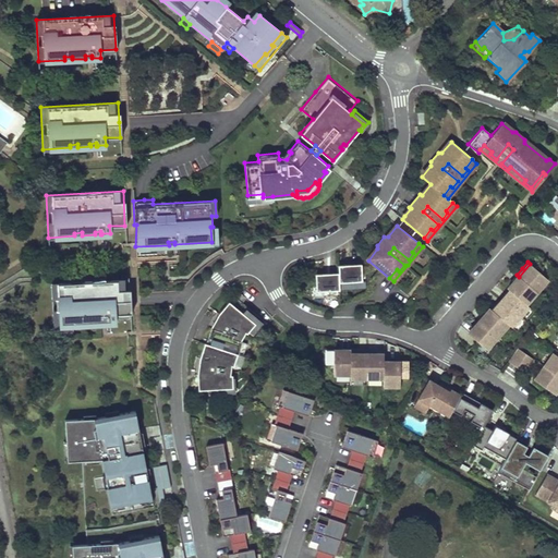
[(349,265),(337,265),(338,274),(338,280),(360,279),(359,264),(349,265)]
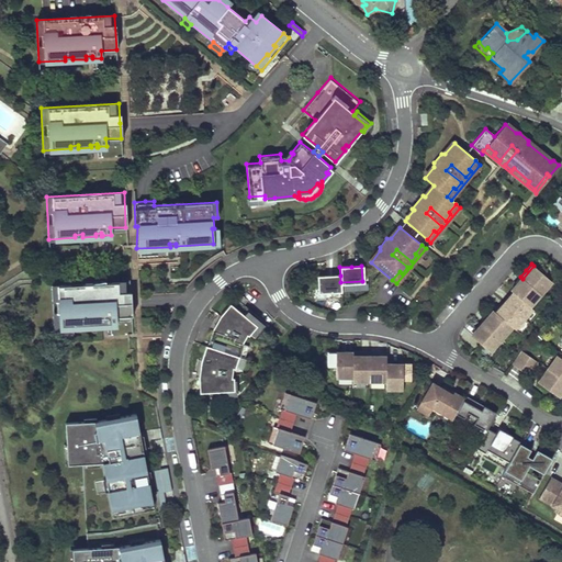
[(534,266),(523,279),(540,293),(551,281),(534,266)]
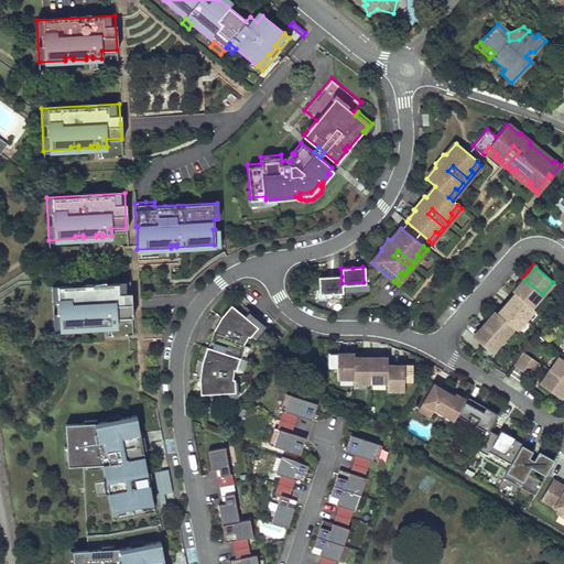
[(342,283),(342,277),(331,277),(331,278),(327,278),(318,279),(320,294),(343,293),(342,283)]
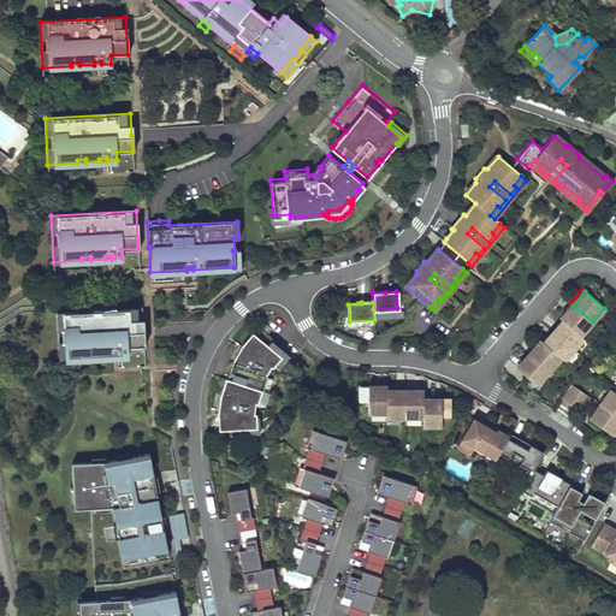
[(563,311),(558,317),(561,319),(573,306),(570,303),(563,311)]
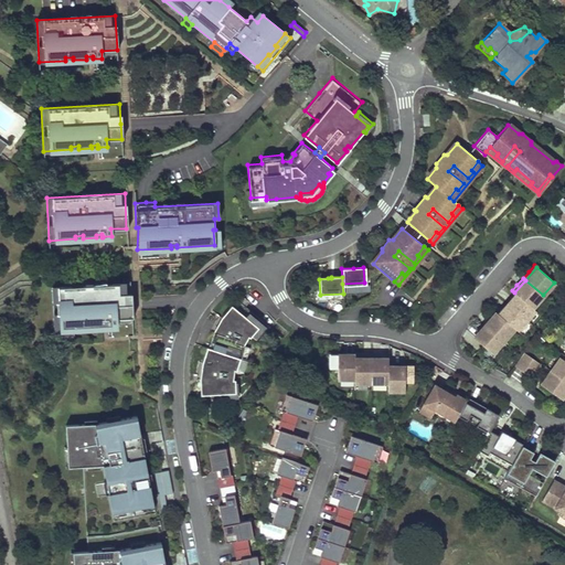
[(525,280),(514,292),(516,295),(531,308),(543,295),(525,280)]
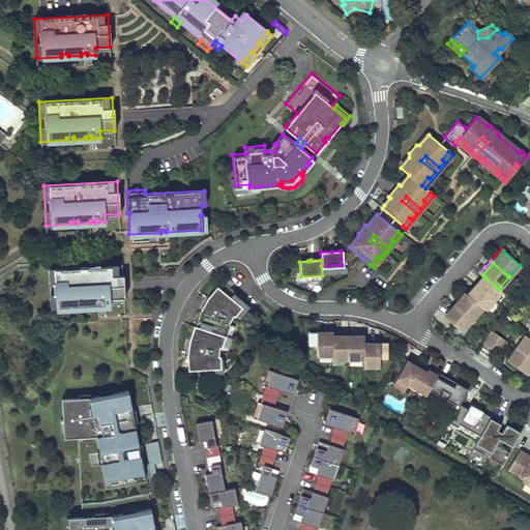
[(121,265),(48,268),(49,294),(55,294),(55,308),(82,306),(82,304),(87,304),(87,306),(94,306),(94,303),(99,303),(100,305),(109,305),(109,298),(122,298),(122,281),(121,265)]
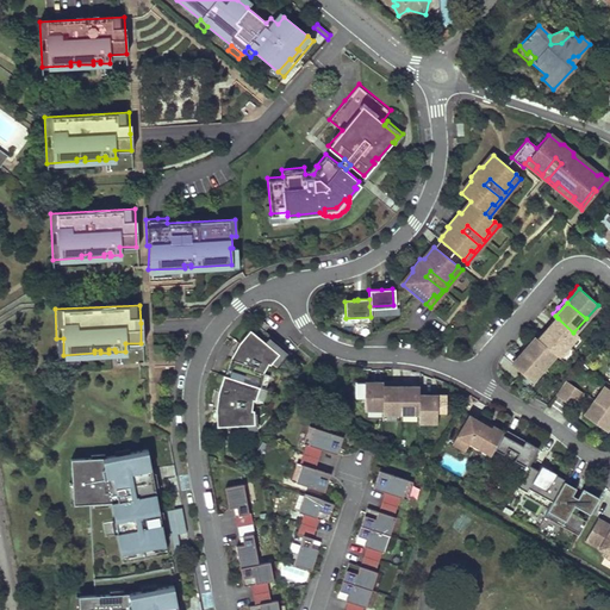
[(549,317),(543,324),(548,329),(558,318),(555,316),(552,319),(549,317)]
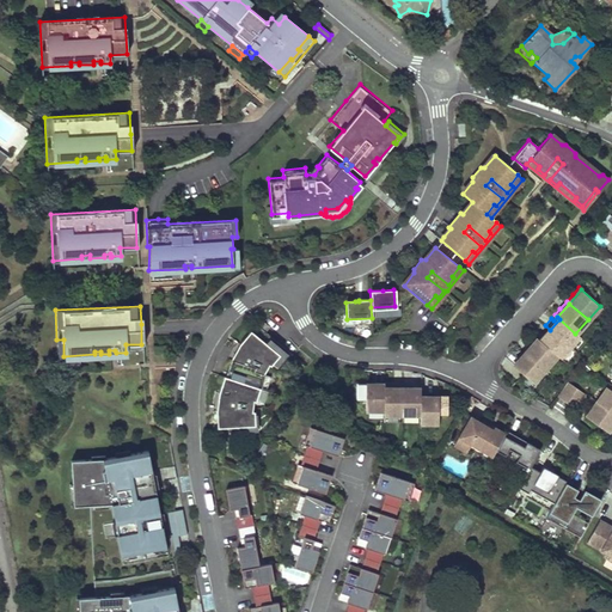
[(560,319),(550,330),(567,344),(569,347),(579,336),(575,334),(560,319)]
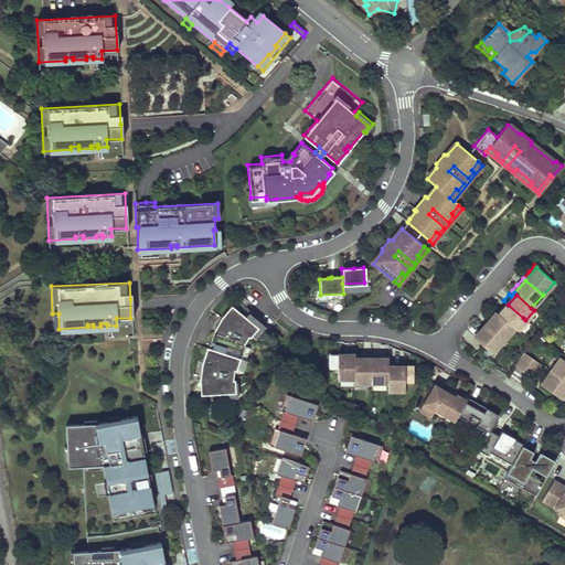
[(238,359),(248,362),(253,348),(255,344),(269,328),(244,307),(247,302),(242,297),(231,306),(221,319),(232,329),(227,337),(212,332),(205,348),(200,363),(215,368),(214,377),(198,379),(199,395),(234,397),(233,380),(231,380),(233,370),(234,371),(238,359)]
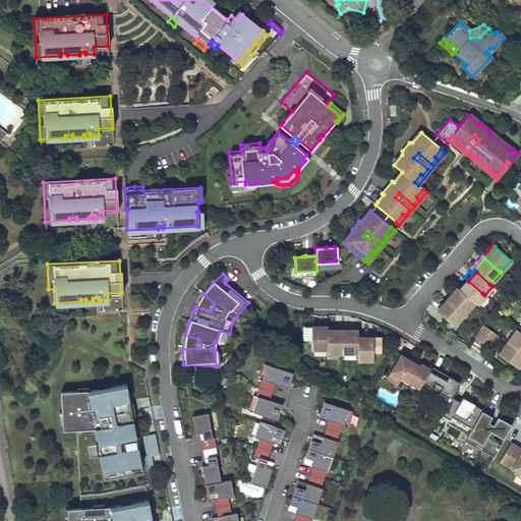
[(460,282),(456,286),(457,287),(459,289),(460,290),(468,281),(464,277),(460,282)]
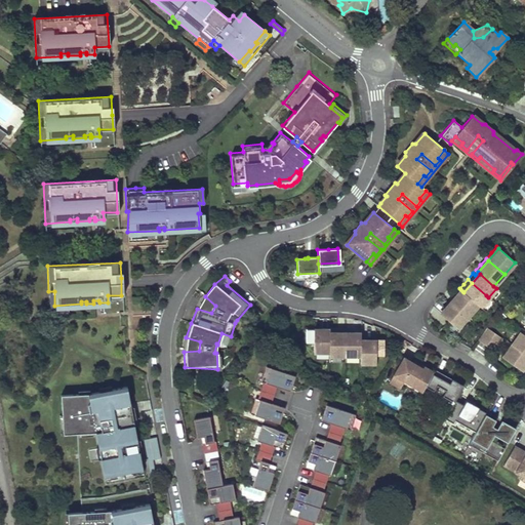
[(472,283),(463,292),(478,305),(480,307),(488,297),(486,295),(472,283)]
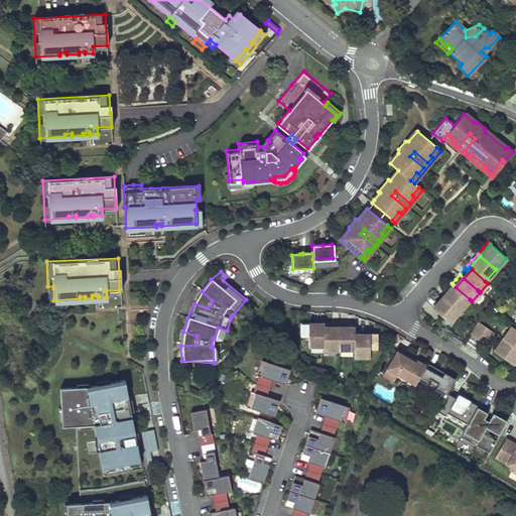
[(446,290),(442,296),(444,298),(455,286),(453,284),(446,290)]
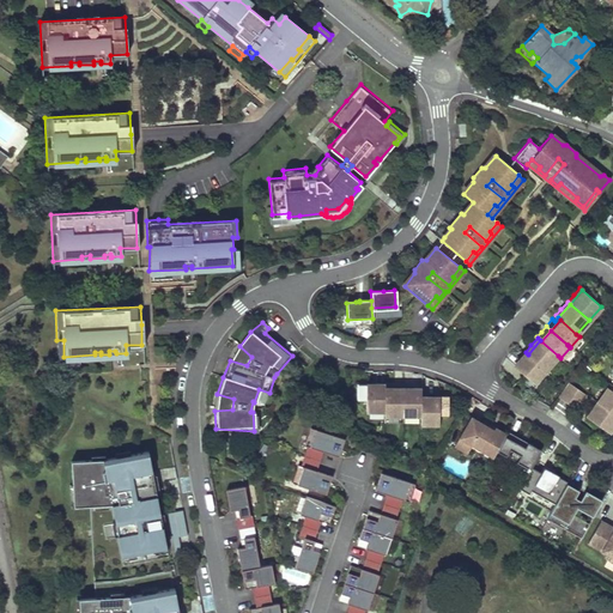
[(540,340),(528,354),(546,369),(558,356),(541,341),(540,340)]
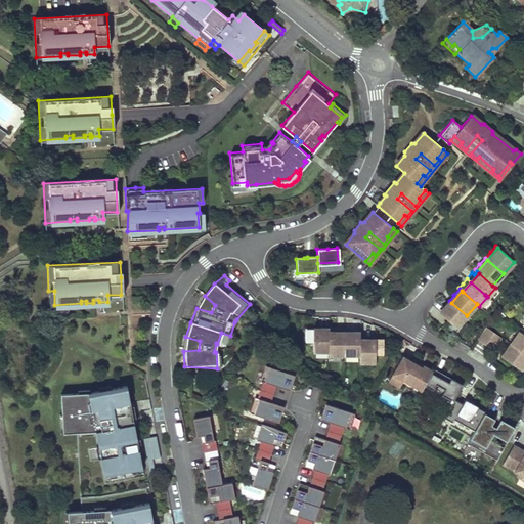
[(205,296),(197,308),(211,312),(215,305),(205,296)]
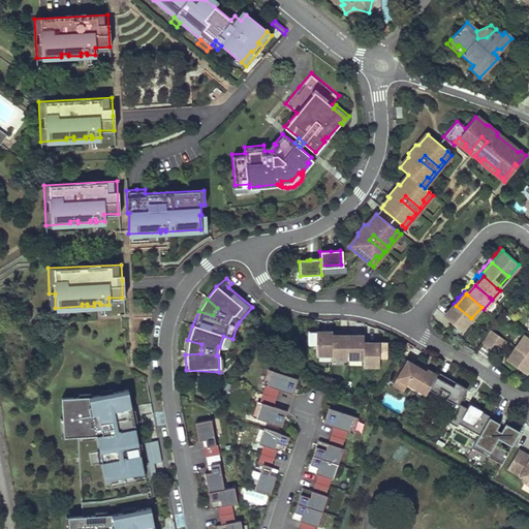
[(447,310),(443,315),(445,317),(456,306),(454,304),(447,310)]
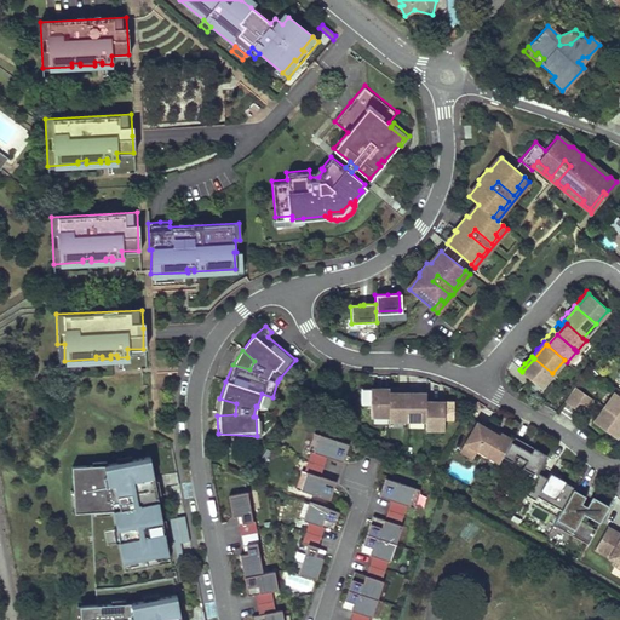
[(534,359),(522,372),(539,388),(552,373),(534,359)]
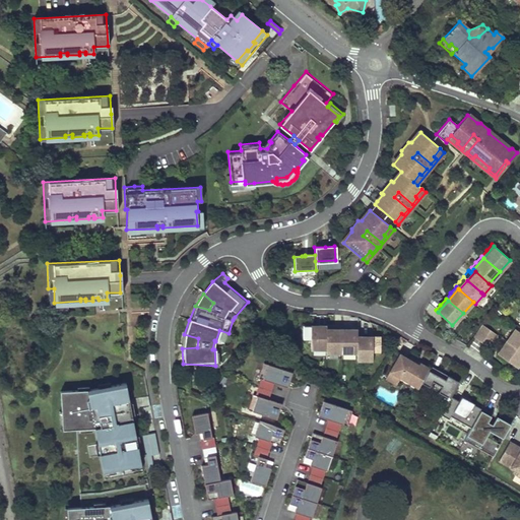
[(309,337),(309,346),(324,347),(325,331),(325,328),(310,327),(310,324),(302,323),(302,337),(309,337)]
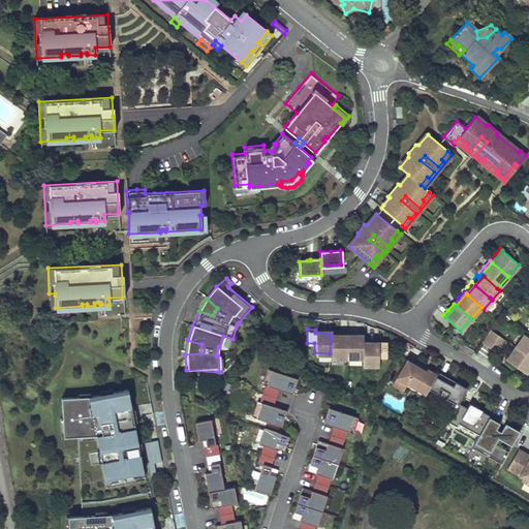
[(492,331),(483,344),(489,348),(498,335),(492,331)]
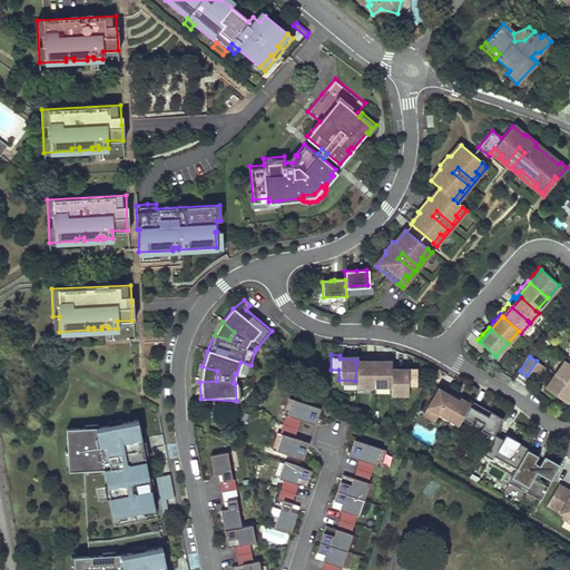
[(543,366),(537,361),(527,375),(533,380),(543,366)]
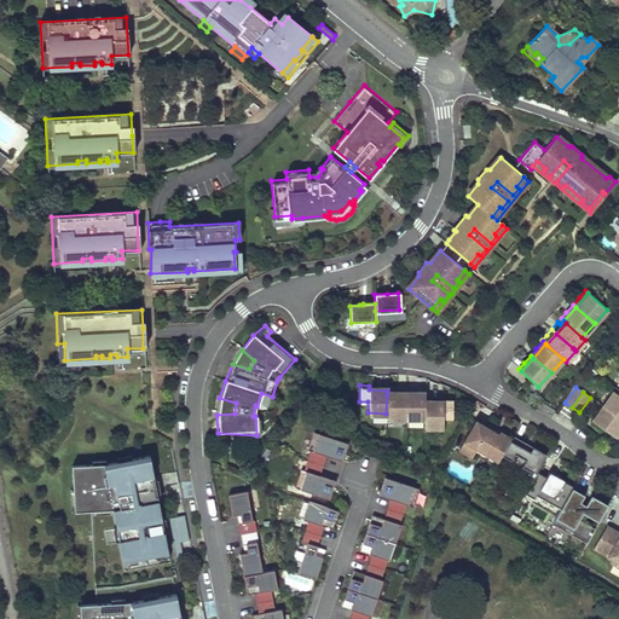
[(603,406),(618,417),(618,394),(617,394),(613,392),(603,406)]
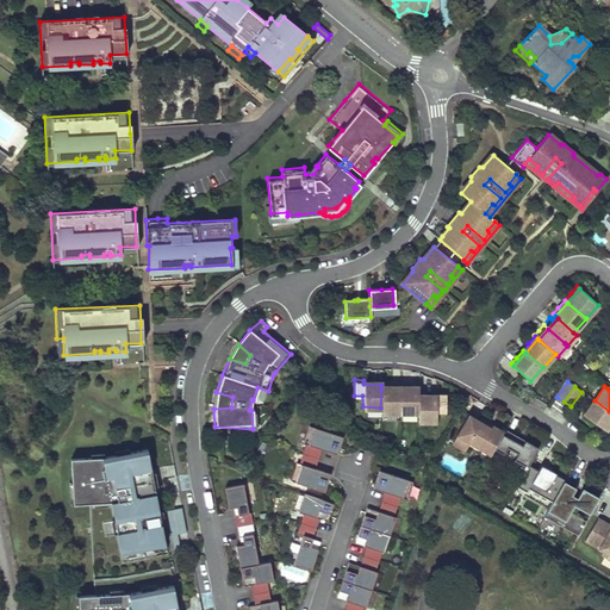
[(380,408),(380,411),(398,412),(399,388),(381,388),(380,408)]
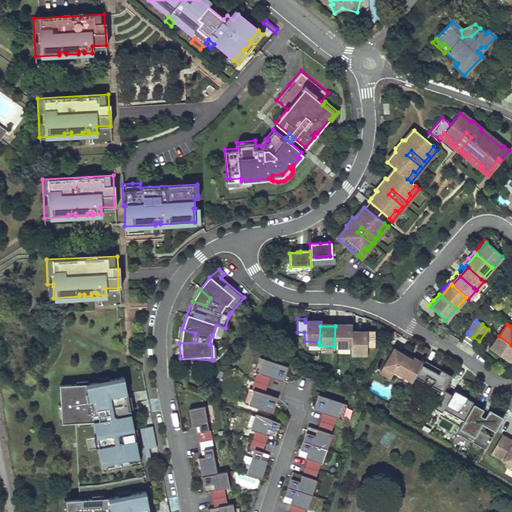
[(335,326),(334,346),(350,347),(350,334),(351,332),(351,327),(335,326)]
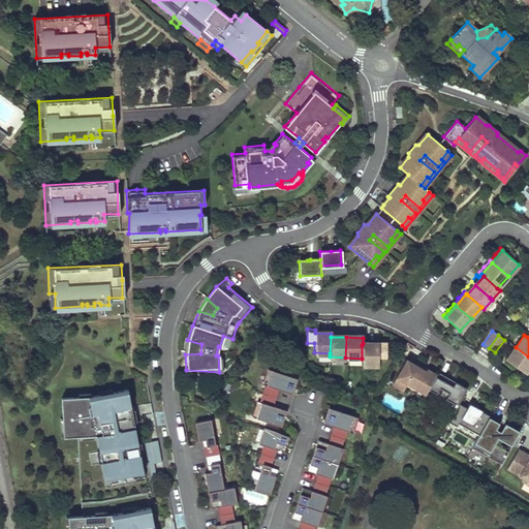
[(187,340),(185,354),(200,353),(201,344),(187,340)]
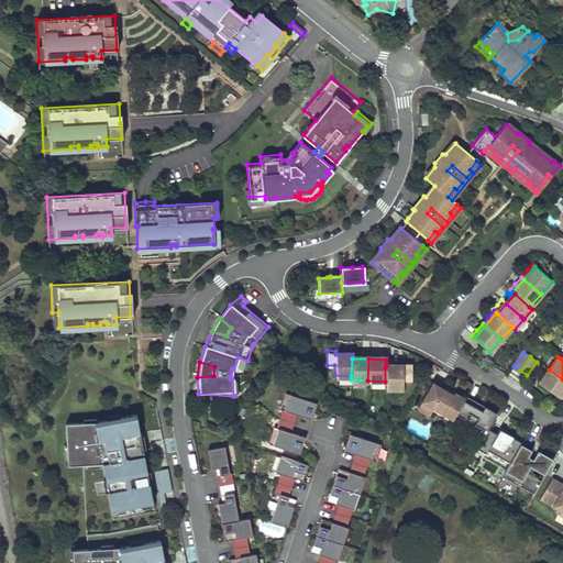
[(385,382),(384,389),(400,389),(401,381),(409,381),(410,366),(401,365),(401,368),(385,367),(385,382)]
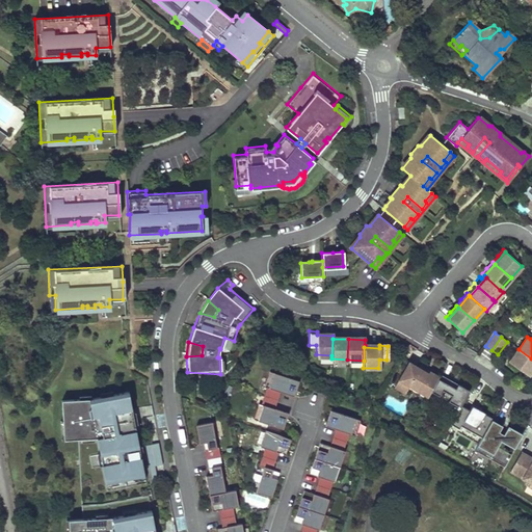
[(531,370),(531,358),(519,349),(509,363),(529,376),(531,370)]
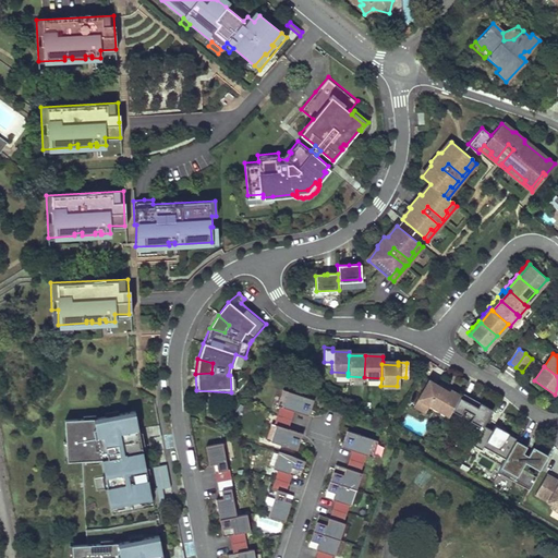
[(440,385),(428,378),(417,398),(429,405),(434,397),(443,402),(437,410),(448,416),(452,410),(460,397),(461,395),(450,388),(449,390),(440,385)]
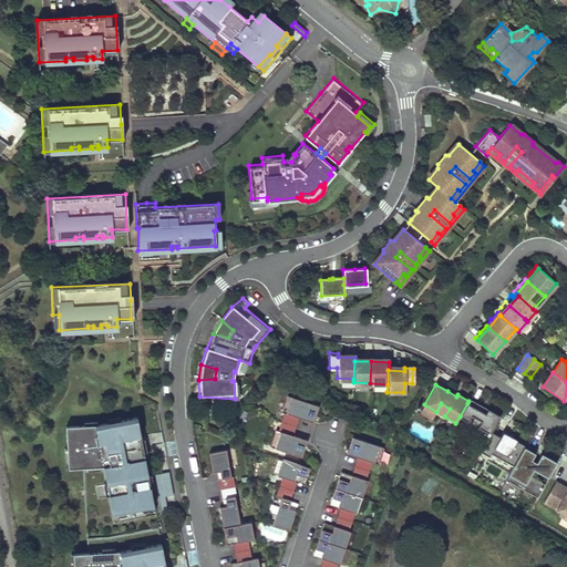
[(482,405),(470,399),(468,401),(467,403),(485,413),(487,409),(482,405)]
